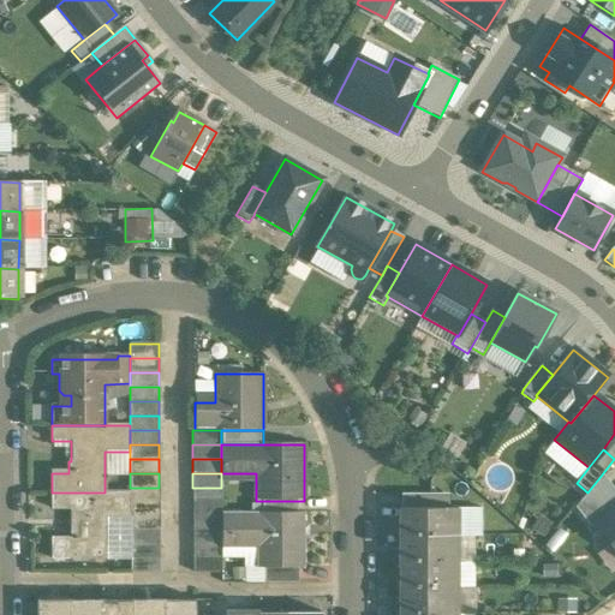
[(591,529),(596,525),(614,511),(614,490),(602,475),(587,493),(575,508),(591,529)]
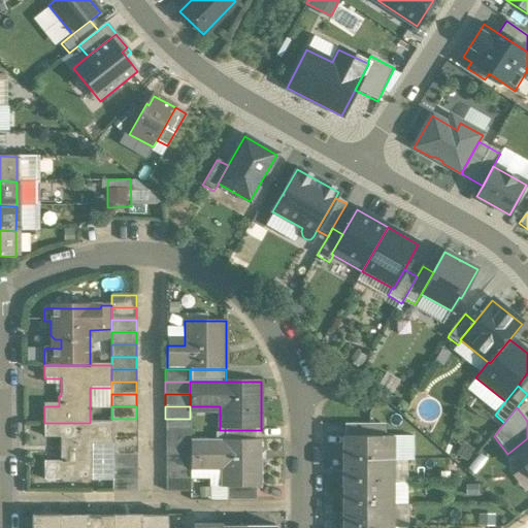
[(136,419),(111,419),(111,423),(111,431),(136,431),(136,419)]
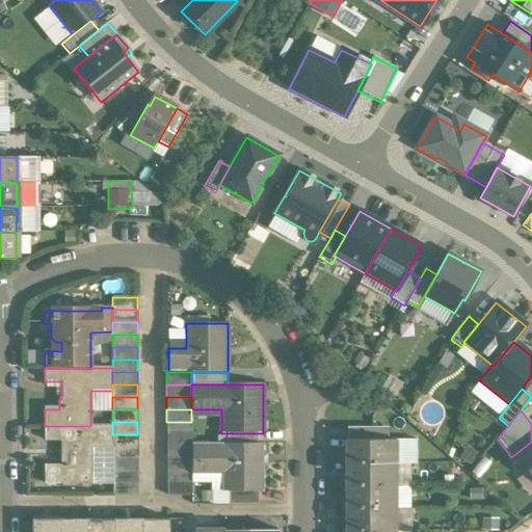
[(191,434),(191,422),(166,422),(166,434),(191,434)]
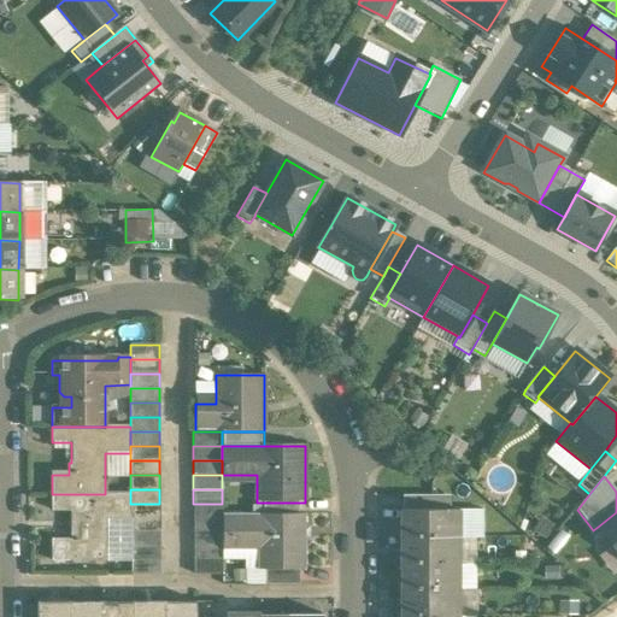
[(105,494),(52,494),(52,511),(70,511),(70,512),(74,512),(74,530),(71,530),(71,541),(51,541),(51,562),(130,562),(130,547),(130,533),(130,518),(130,504),(130,494),(105,494)]
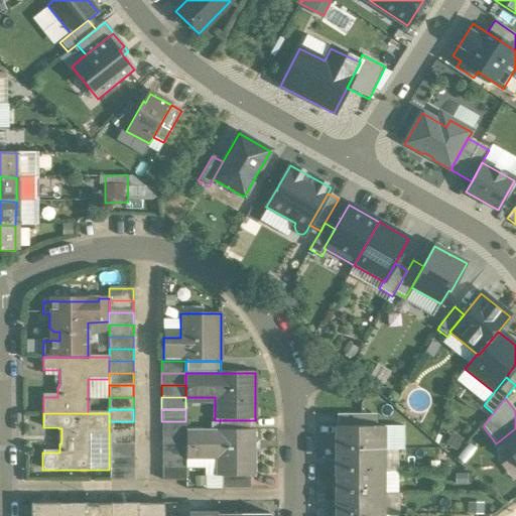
[(360,415),(338,415),(338,427),(360,427),(360,415)]
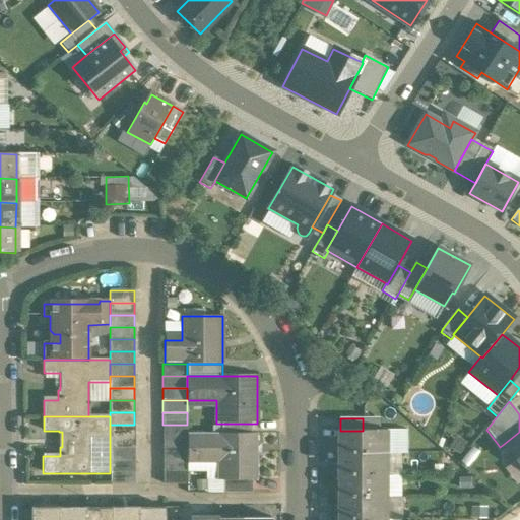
[(251,424),(222,424),(222,435),(251,435),(251,424)]
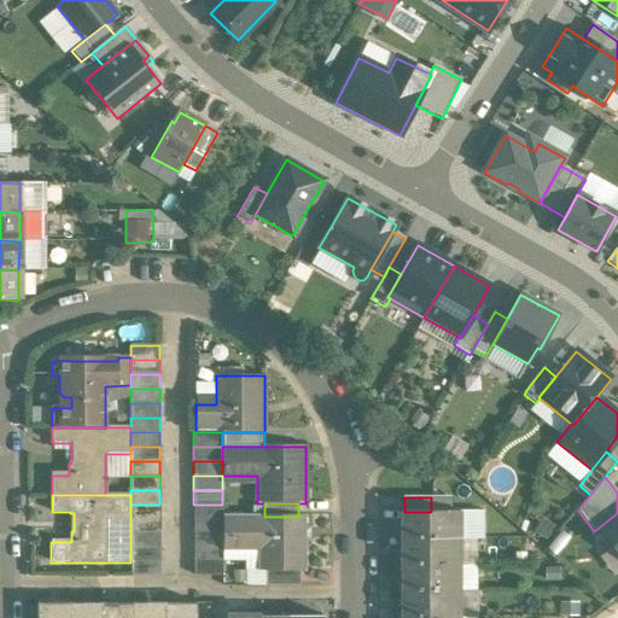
[(159,505),(130,505),(130,519),(159,519),(159,505)]
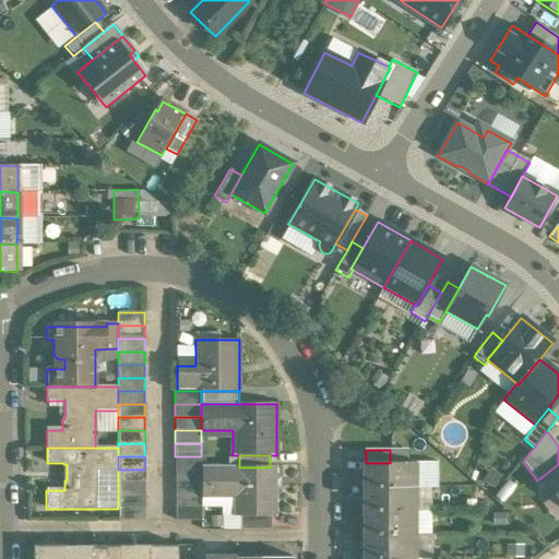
[(201,456),(175,456),(176,470),(201,470),(201,456)]
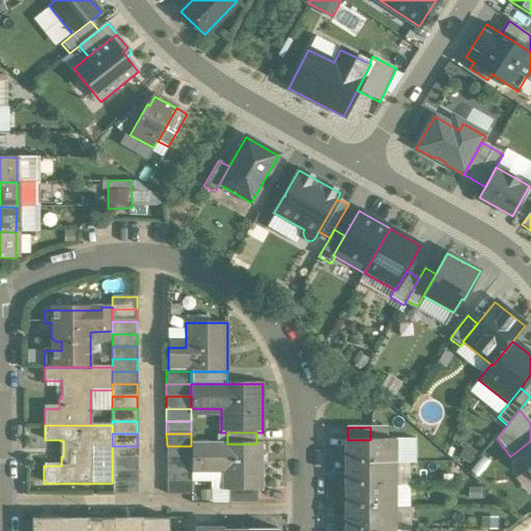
[(347,440),(345,440),(345,464),(395,464),(395,440),(370,440),(347,440)]
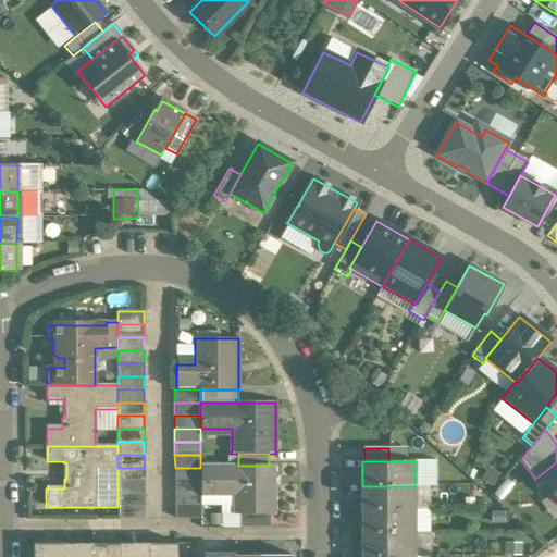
[(556,462),(540,475),(556,497),(556,462)]
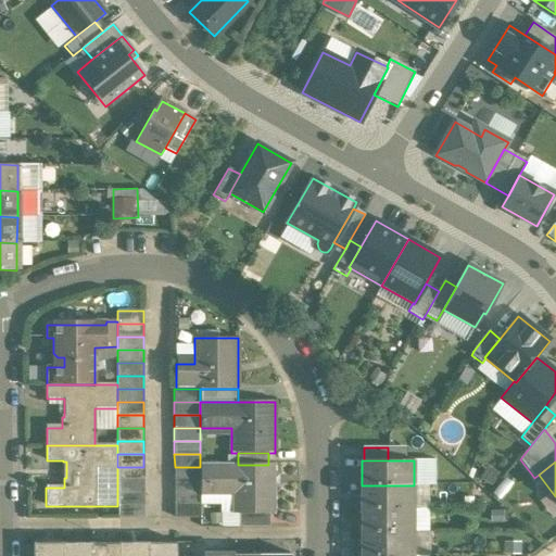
[(238,465),(200,465),(200,489),(231,489),(231,514),(275,514),(275,465),(268,465),(238,465)]
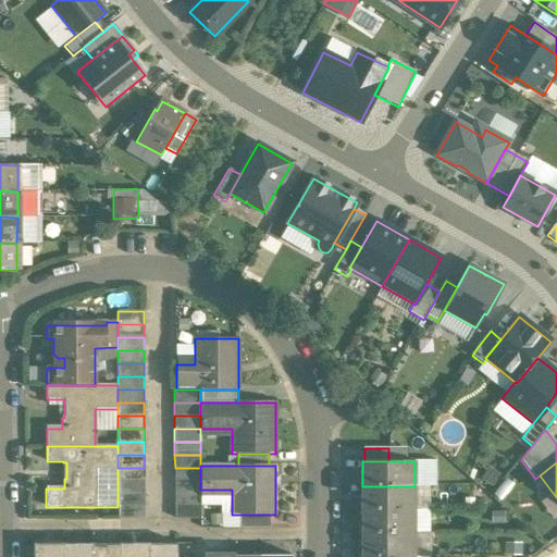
[(144,468),(118,468),(118,481),(144,481),(144,468)]
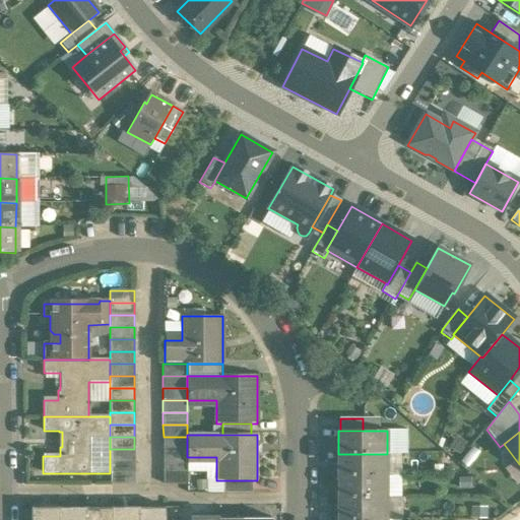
[(187,437),(164,437),(164,449),(187,449),(187,437)]
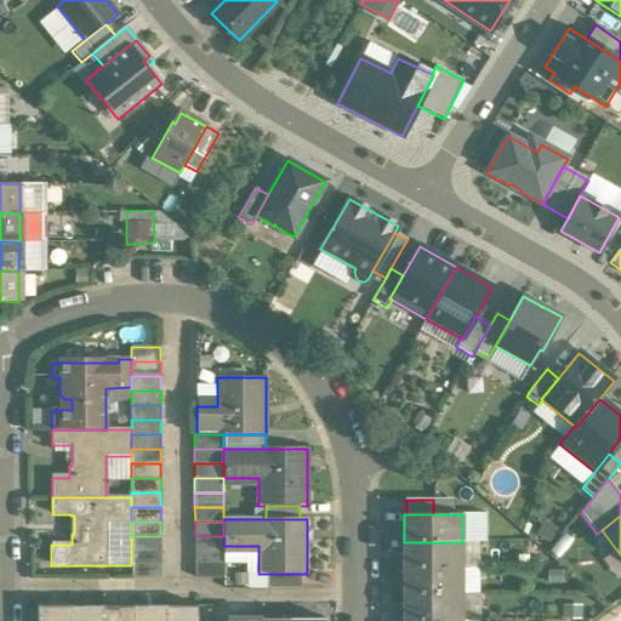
[(160,536),(131,536),(131,551),(160,551),(160,536)]
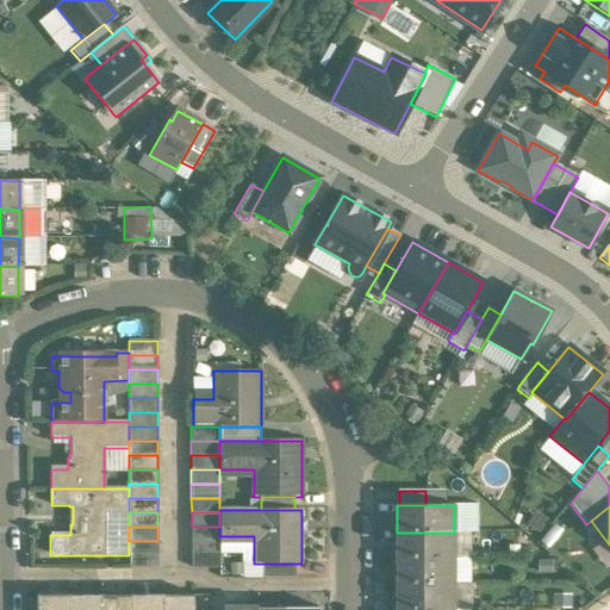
[(219,527),(192,527),(192,541),(219,541),(219,527)]
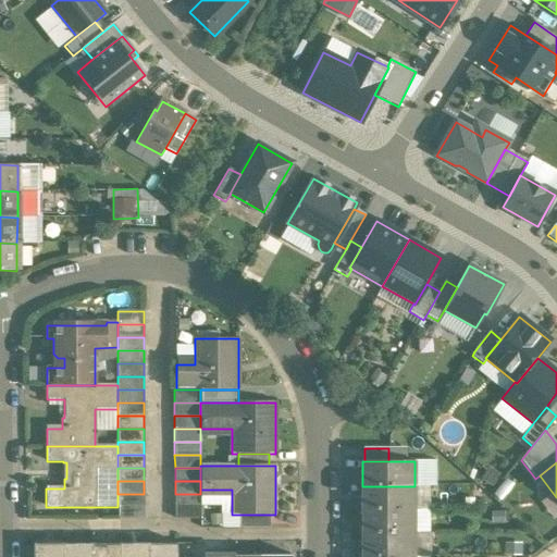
[(415,486),(362,486),(362,509),(415,509),(415,486)]
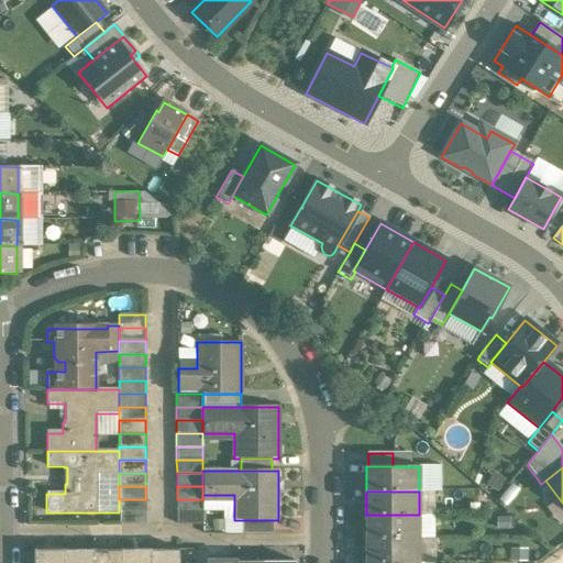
[(145,499),(119,499),(119,512),(145,512),(145,499)]
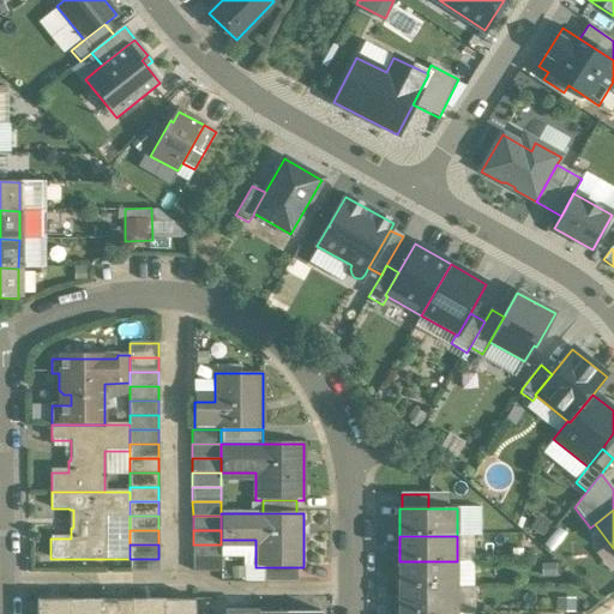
[(193,545),(193,559),(221,559),(221,545),(193,545)]
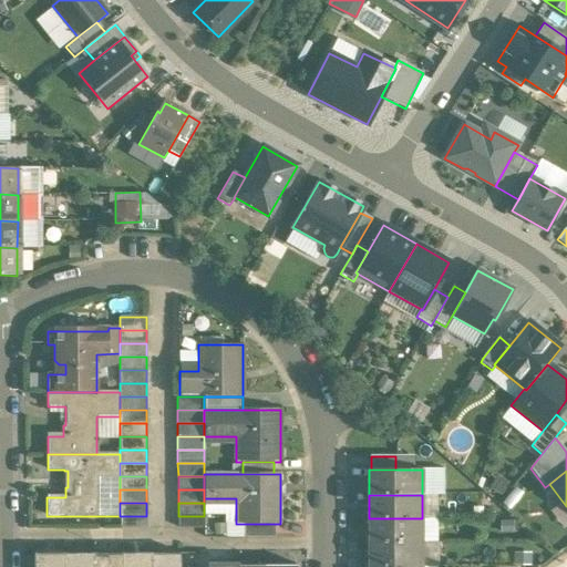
[(146,516),(120,516),(120,529),(146,529),(146,516)]
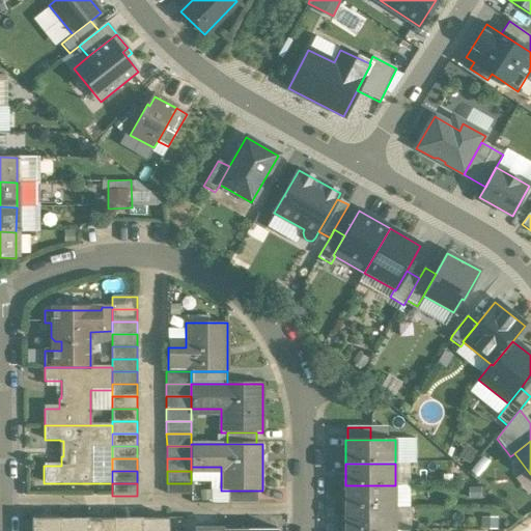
[(191,483),(167,483),(167,496),(191,496),(191,483)]
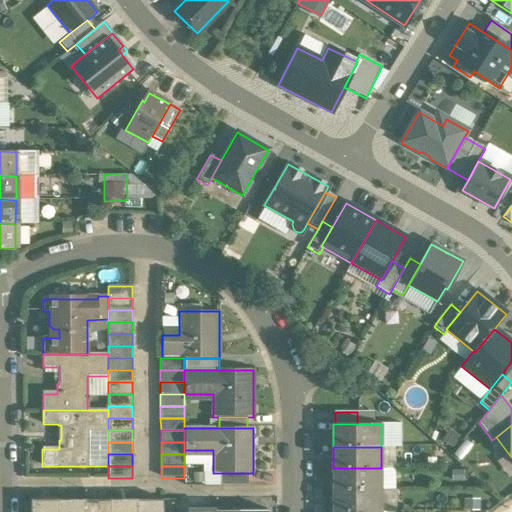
[(381,468),(333,468),(333,490),(381,490),(381,468)]
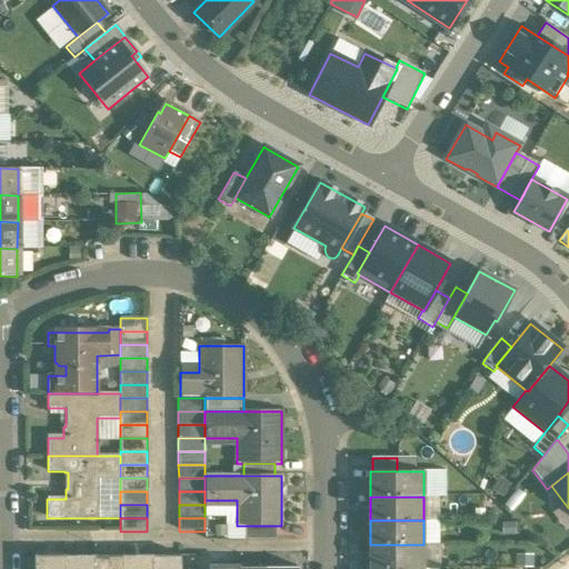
[(276,527),(246,527),(247,540),(276,539),(276,527)]
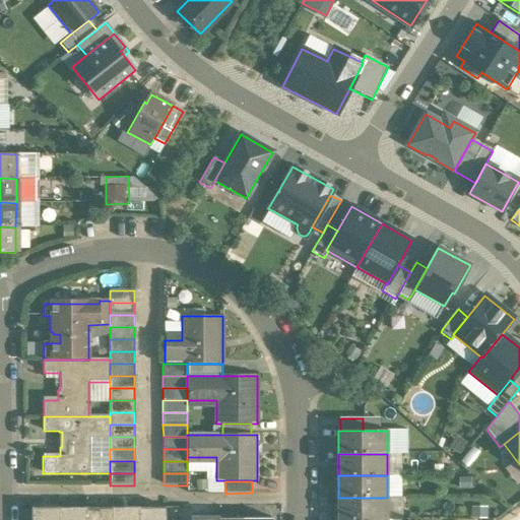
[(387,498),(338,498),(337,519),(360,519),(387,519),(387,498)]
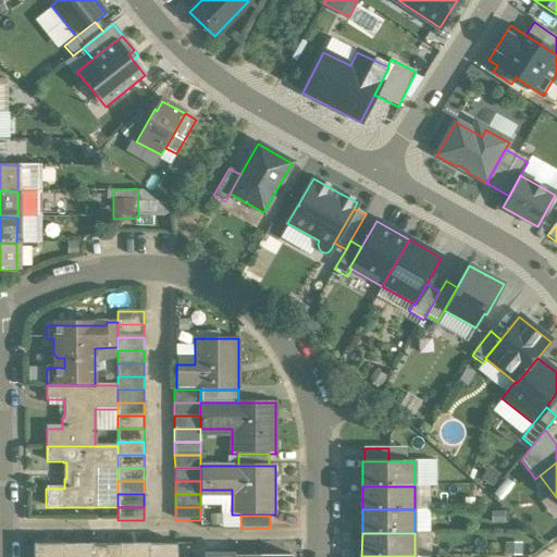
[(46,553),(46,546),(33,546),(33,556),(62,556),(62,553),(46,553)]
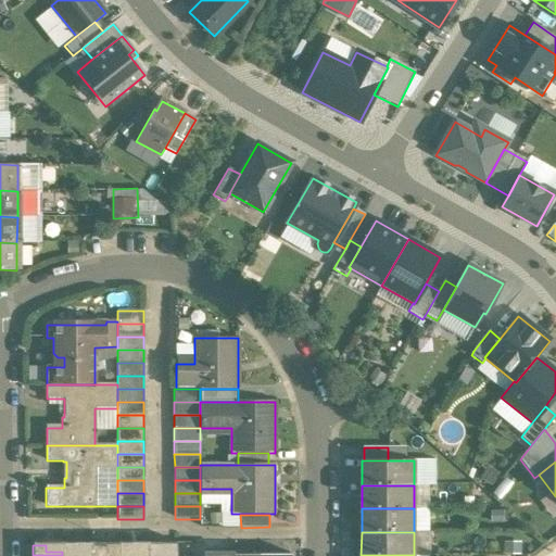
[(176,555),(177,552),(160,552),(160,545),(148,545),(148,552),(147,555),(176,555)]
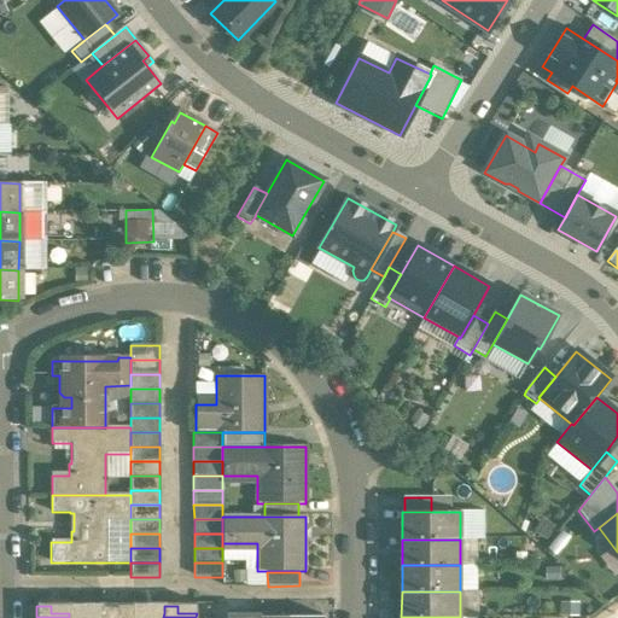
[(100,617),(100,613),(82,613),(82,607),(69,607),(69,613),(69,617),(100,617)]
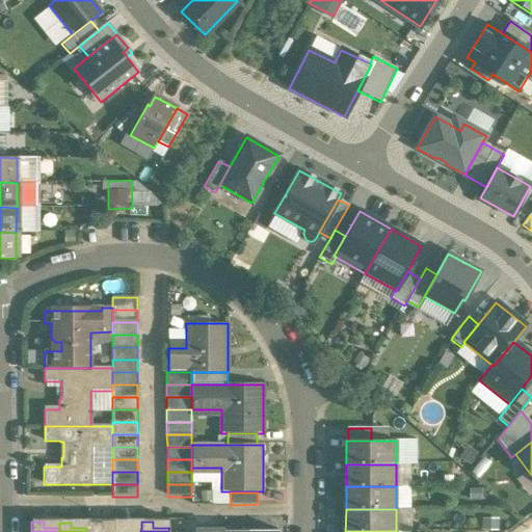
[(113,531),(114,528),(99,528),(99,523),(86,523),(86,528),(86,531),(113,531)]
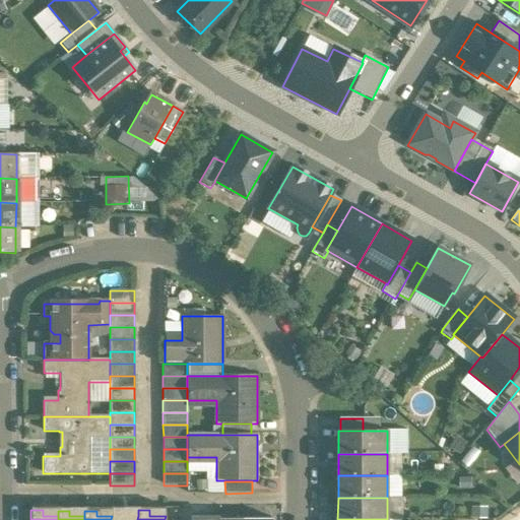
[(123,516),(123,511),(112,511),(112,516),(111,519),(137,519),(138,516),(123,516)]
